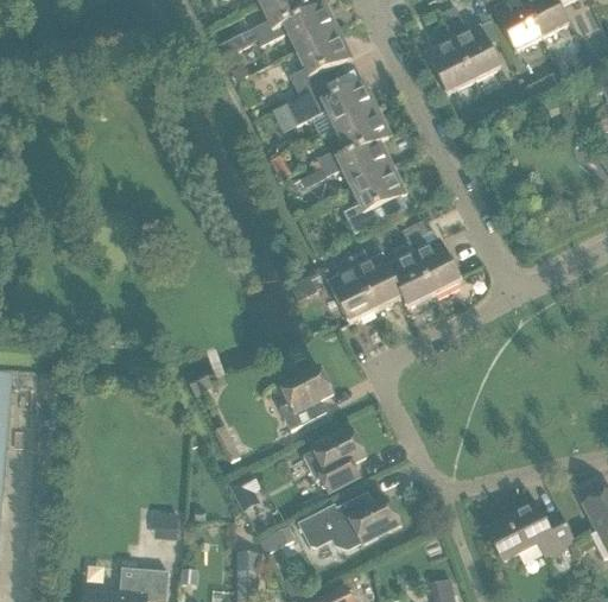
[(315,7),(315,6),(311,0),(263,0),(258,2),(266,19),(252,26),(257,36),(315,7)]
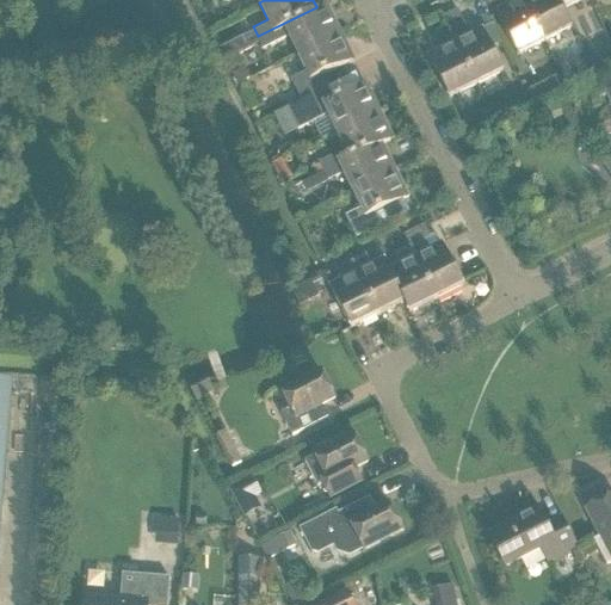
[(506,0),(507,1),(495,7),(517,50),(544,36),(526,0),(506,0)]
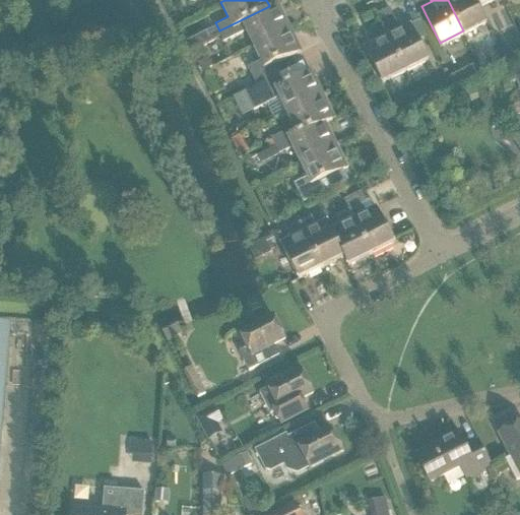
[(448,0),(463,30),(486,19),(477,0),(475,0),(448,0)]
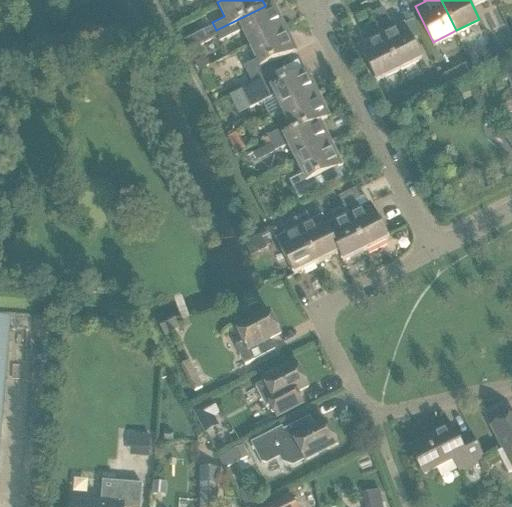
[(241,27),(248,42),(285,23),(274,1),(265,5),(265,6),(216,30),(219,38),(241,27)]
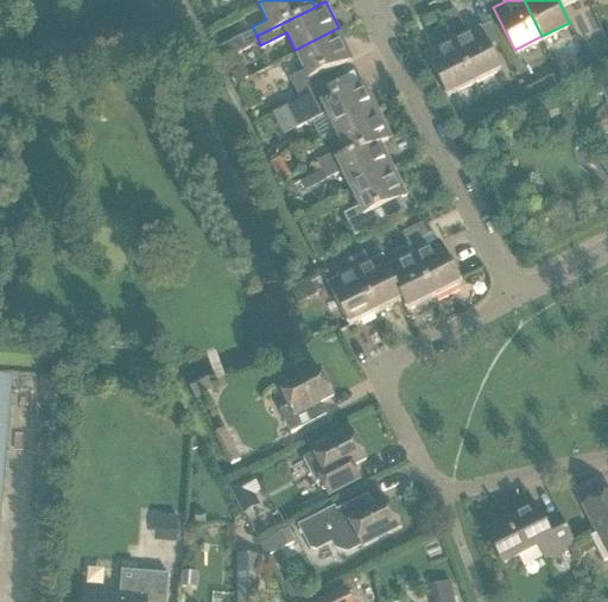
[(447,26),(474,80),(501,67),(489,43),(498,38),(488,20),(480,24),(468,30),(455,5),(439,12),(447,26)]
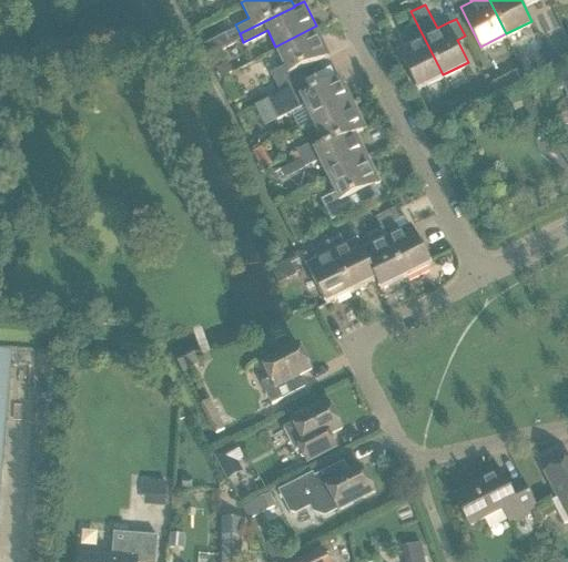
[(408,42),(397,48),(417,88),(443,74),(417,24),(404,31),(408,42)]
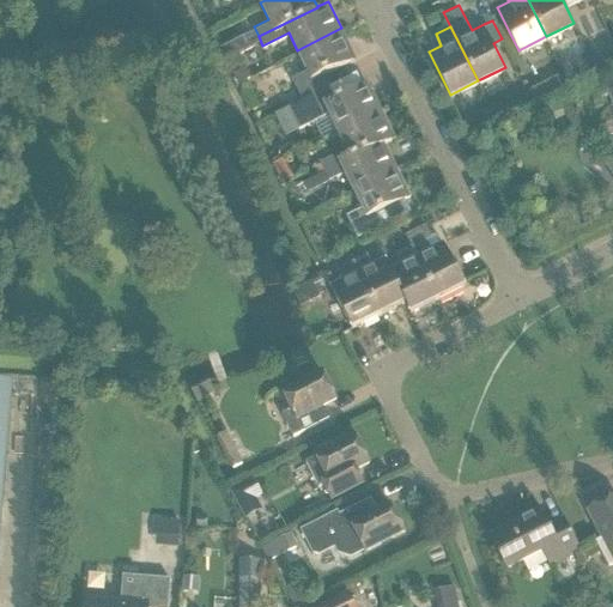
[(291,74),(302,97),(329,83),(323,71),(354,55),(341,28),(297,50),(305,67),(291,74)]
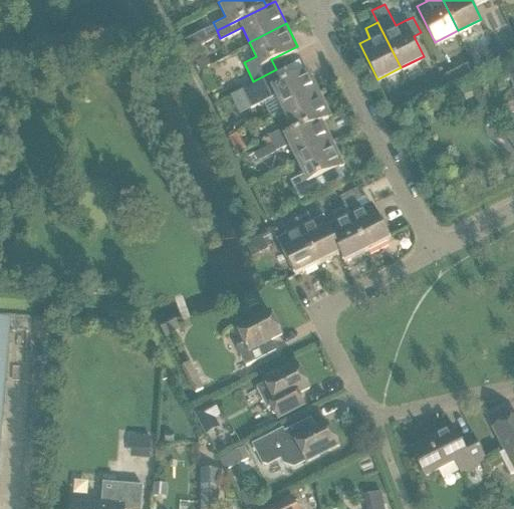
[(274,93),(282,107),(318,89),(307,67),(281,79),(276,69),(253,81),(245,85),(254,103),(274,93)]
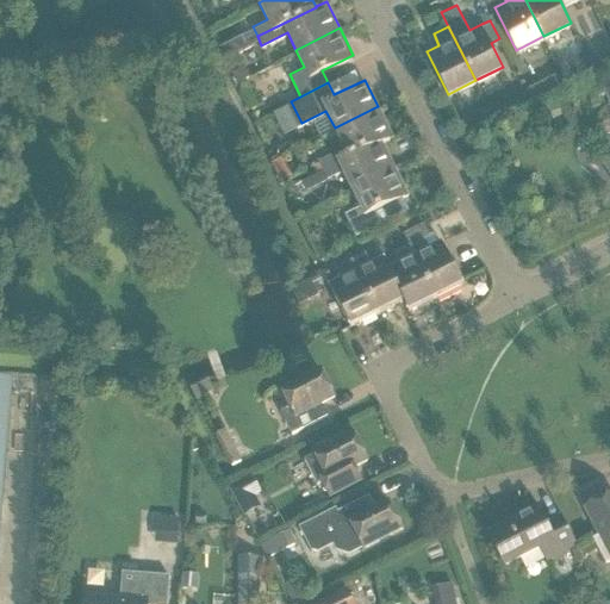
[(317,157),(322,167),(381,139),(392,134),(378,106),(335,128),(343,145),(317,157)]
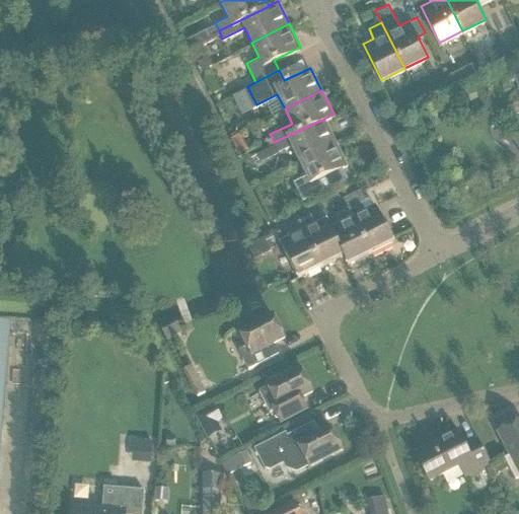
[(291,143),(298,158),(335,140),(324,119),(323,118),(274,142),(278,150),(291,143)]
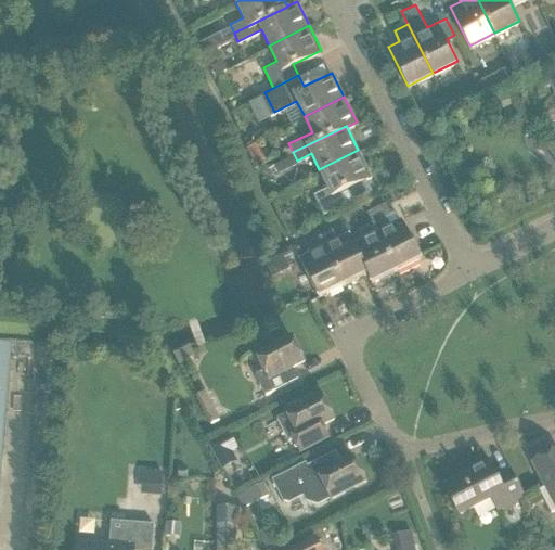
[(267,130),(255,136),(263,155),(275,151),(267,130)]
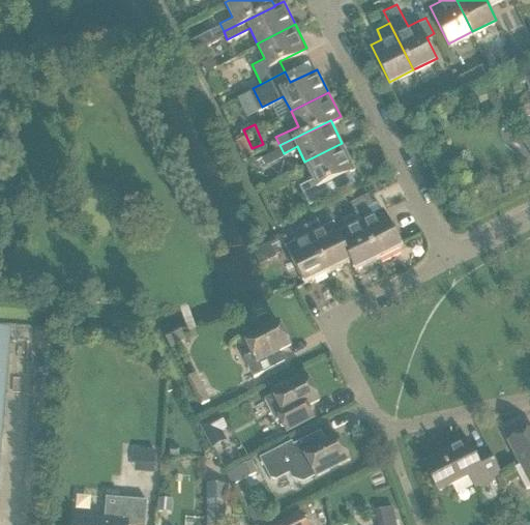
[(304,162),(312,177),(298,183),(308,203),(354,179),(349,169),(354,167),(342,143),(304,162)]
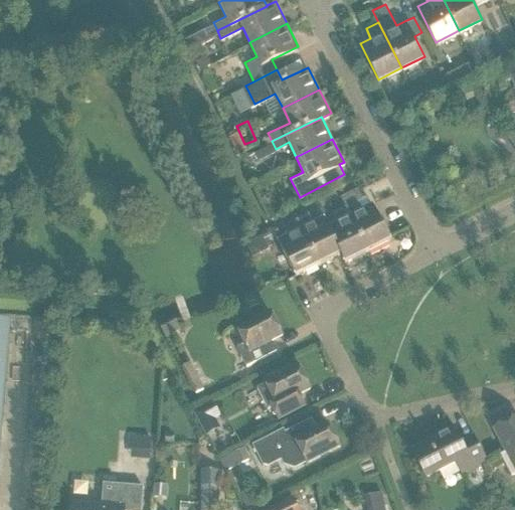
[(341,194),(345,203),(367,248),(390,237),(372,201),(362,206),(358,197),(362,195),(357,186),(341,194)]
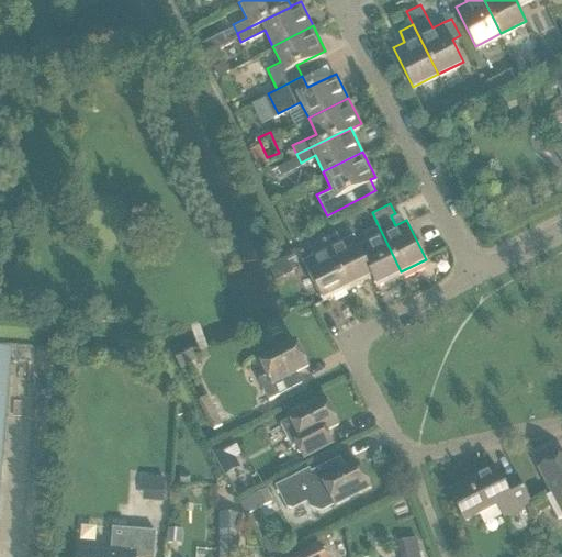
[(371,274),(375,283),(401,271),(377,222),(362,229),(368,238),(358,244),(357,244),(371,274)]
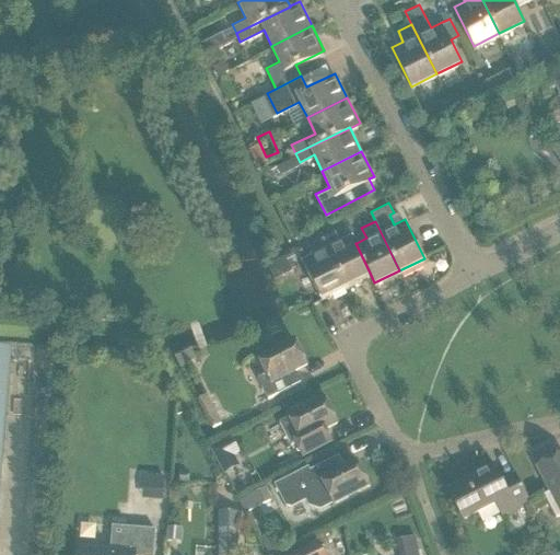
[(336,229),(322,235),(346,285),(370,273),(356,243),(357,243),(351,233),(340,239),(336,229)]
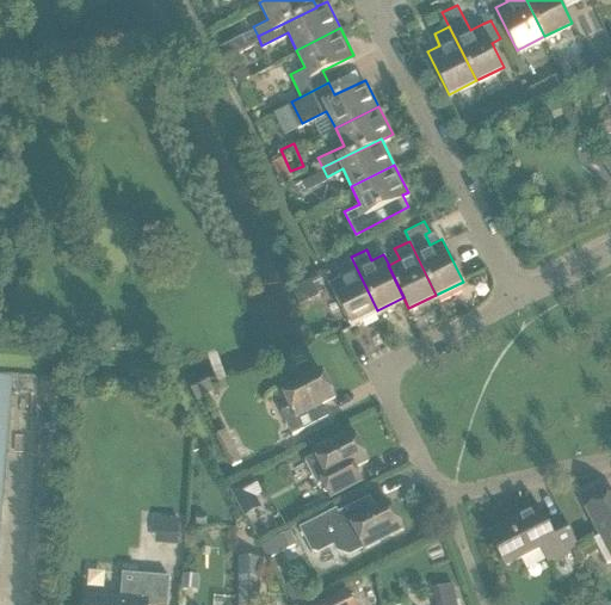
[(341,275),(329,281),(351,323),(377,310),(351,257),(337,264),(341,275)]
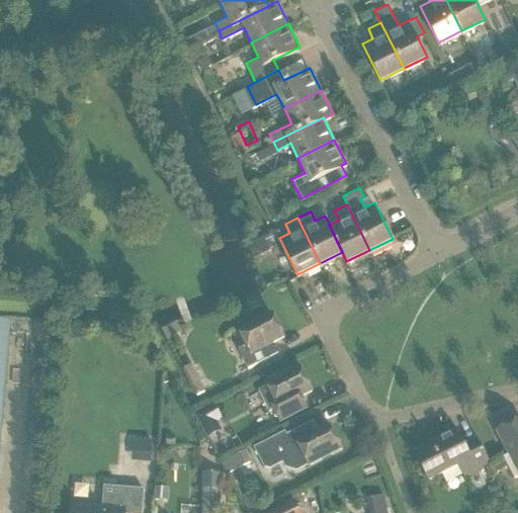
[(283,334),(271,311),(239,328),(246,341),(238,345),(248,365),(278,350),(272,339),(283,334)]
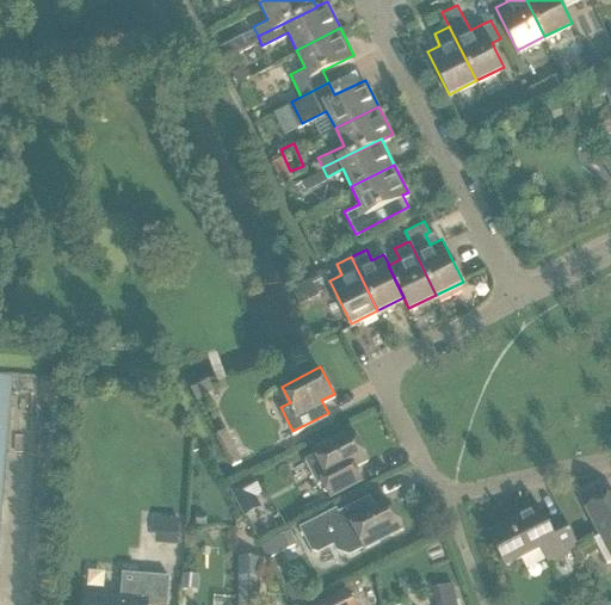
[(0,382),(0,489),(7,411),(10,383),(0,382)]
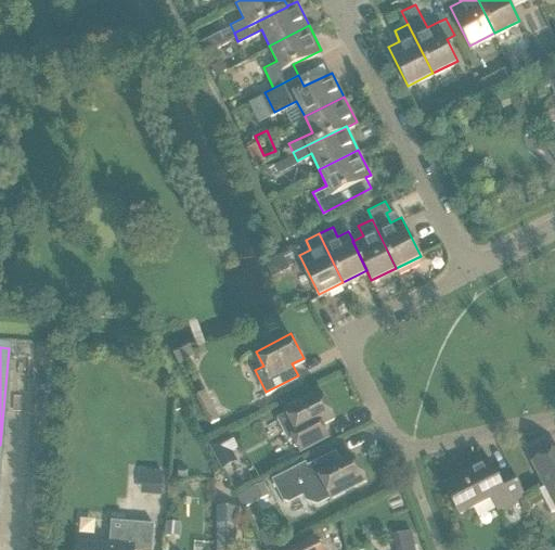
[(321,422),(334,416),(321,391),(285,409),(275,414),(287,437),(293,435),(298,447),(326,433),(321,422)]
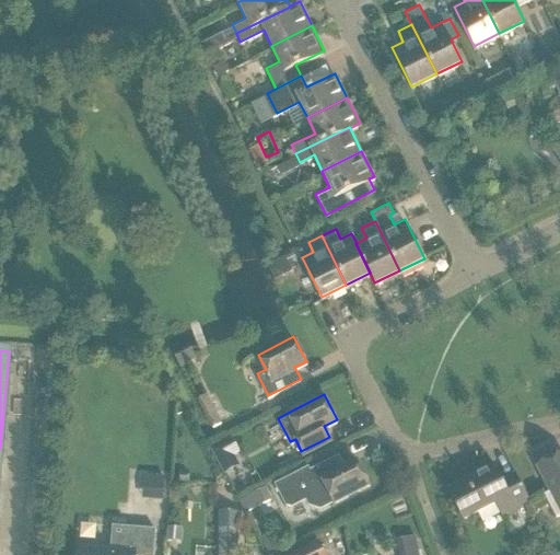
[(211,447),(224,470),(238,462),(232,451),(237,448),(231,436),(211,447)]
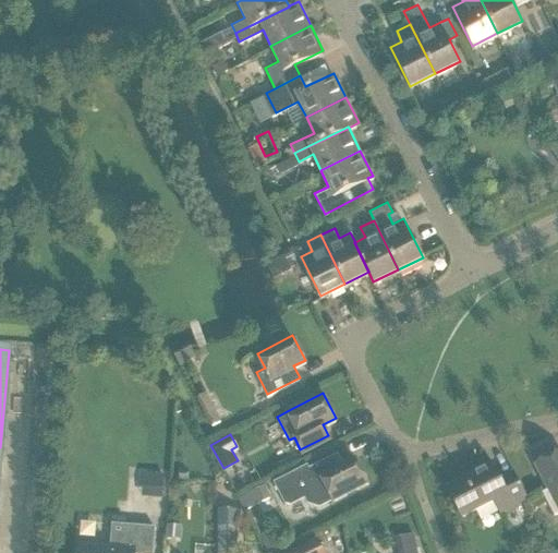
[(331,499),(367,480),(355,456),(343,461),(337,449),(296,470),(295,467),(273,479),(283,502),(305,491),(308,497),(319,501),(330,495),(331,499)]
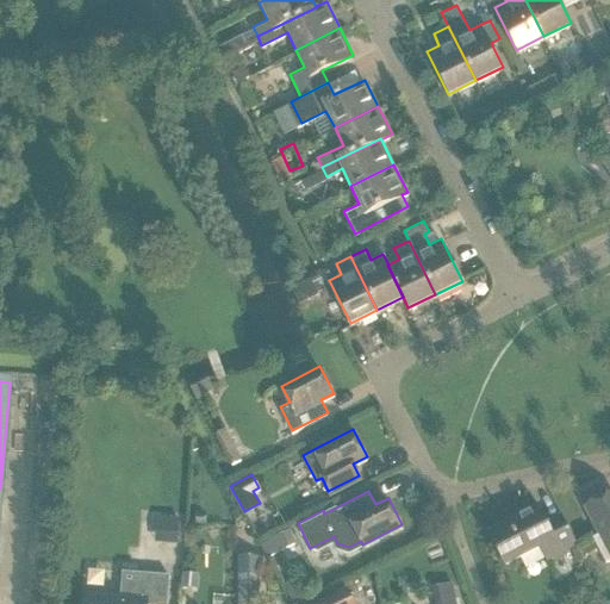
[(609,491),(585,504),(605,542),(609,539),(609,491)]
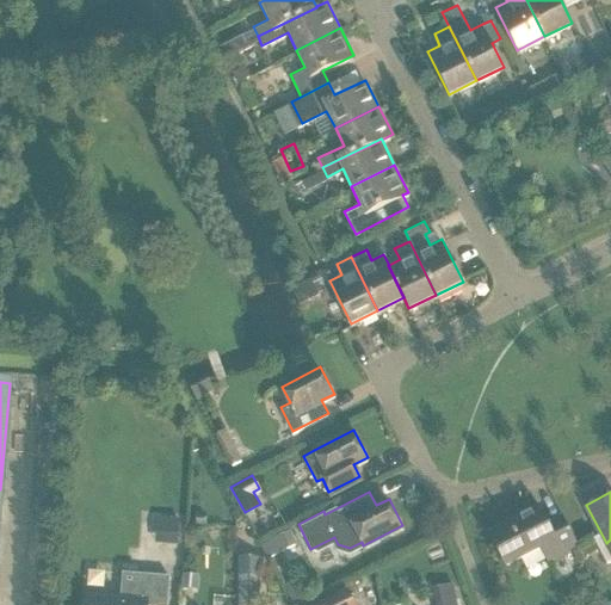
[(164,528),(184,531),(189,504),(168,501),(164,528)]
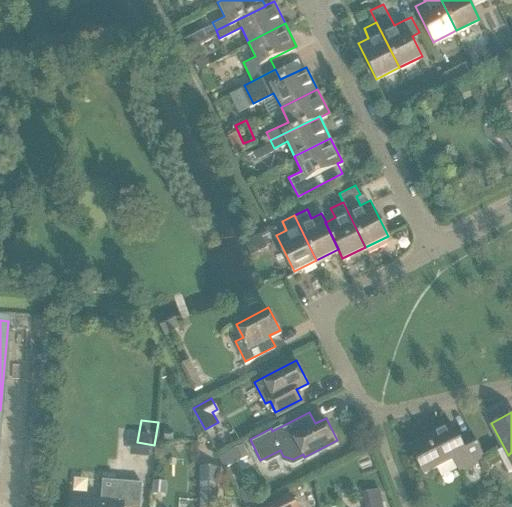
[(469,431),(457,437),(450,422),(409,443),(424,472),(453,456),(459,467),(482,456),(469,431)]
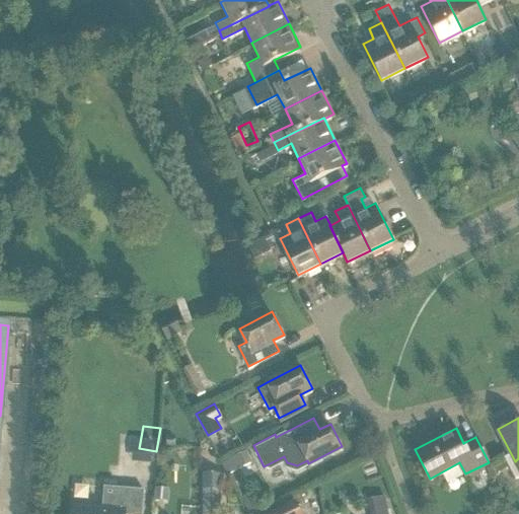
[(251,459),(246,447),(221,459),(227,471),(251,459)]
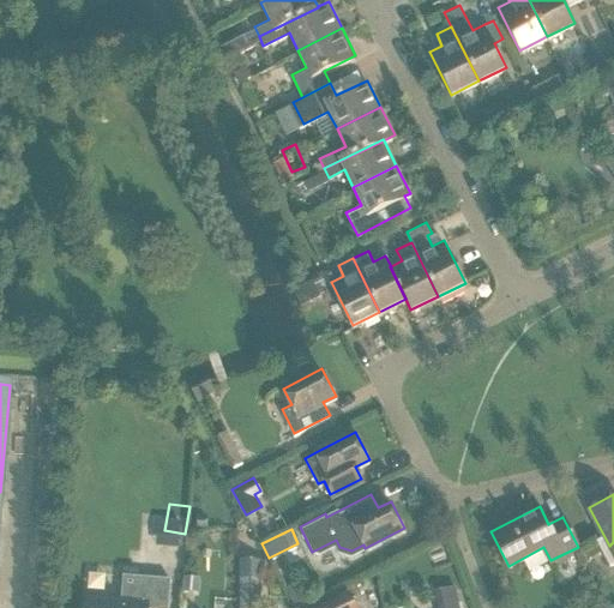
[(259,607),(260,557),(239,557),(239,607),(259,607)]
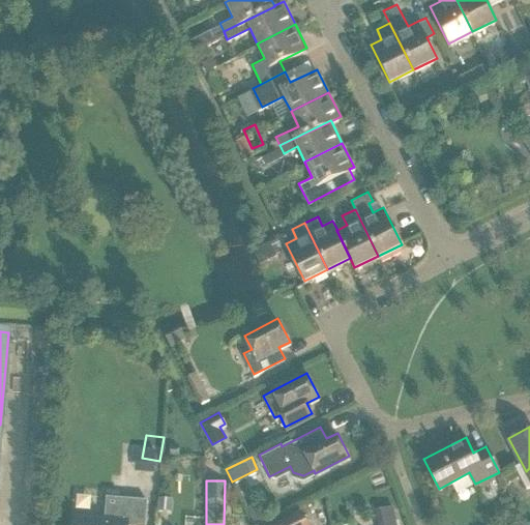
[(98,496),(99,483),(85,482),(85,496),(98,496)]
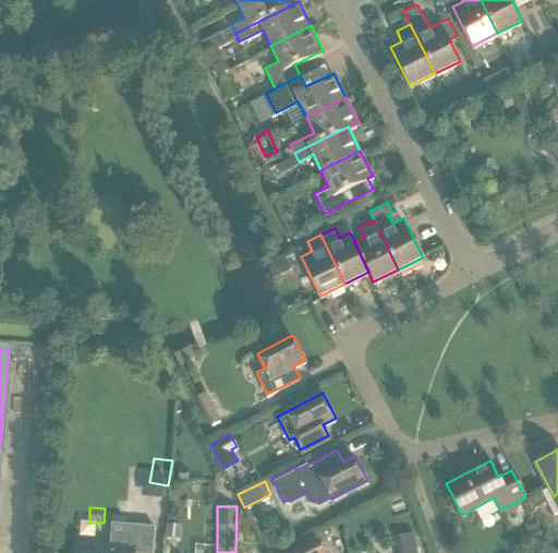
[(76,552),(133,552),(134,552),(145,552),(152,552),(155,524),(111,519),(109,545),(77,542),(76,552)]
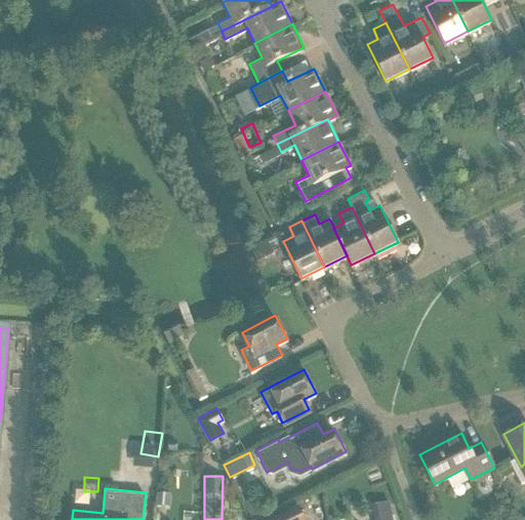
[(391,519),(388,500),(370,503),(372,519),(391,519)]
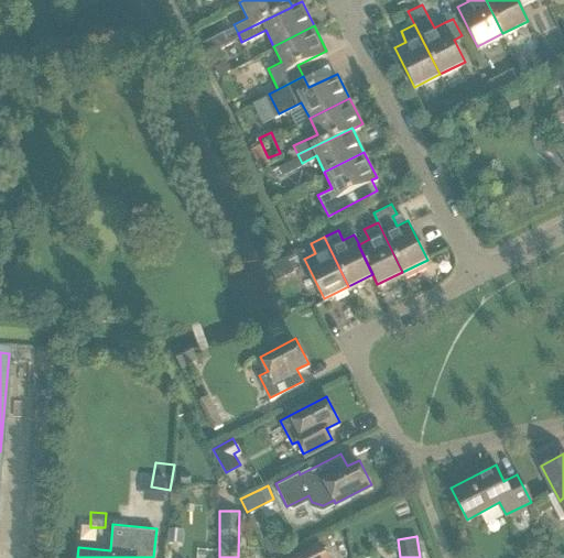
[(328,557),(321,542),(286,557),(328,557)]
